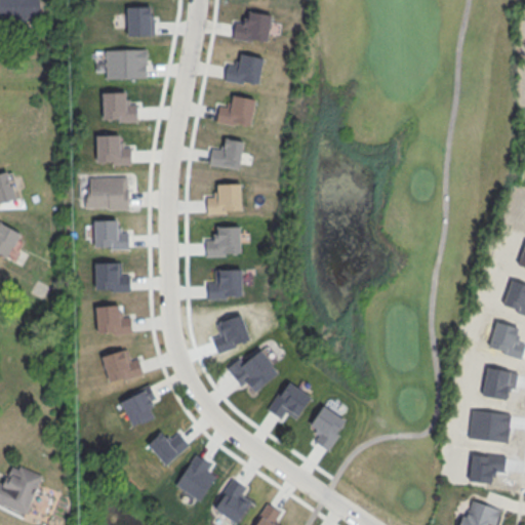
[(0,0),(0,16),(40,17),(39,0),(0,0)]
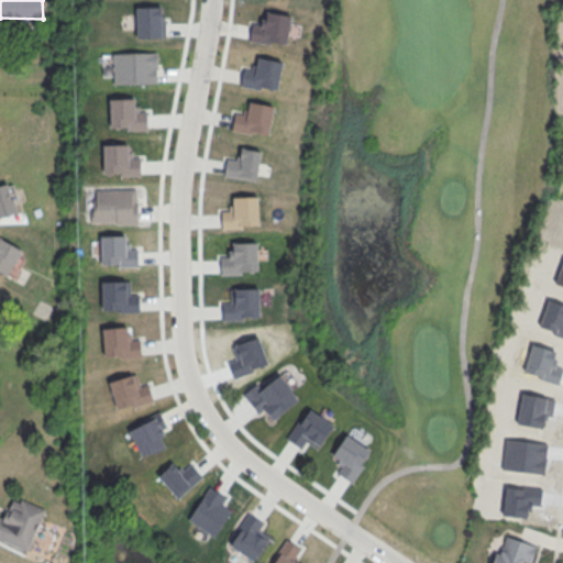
[(135,7),(161,6),(161,37),(136,39),(135,7)]
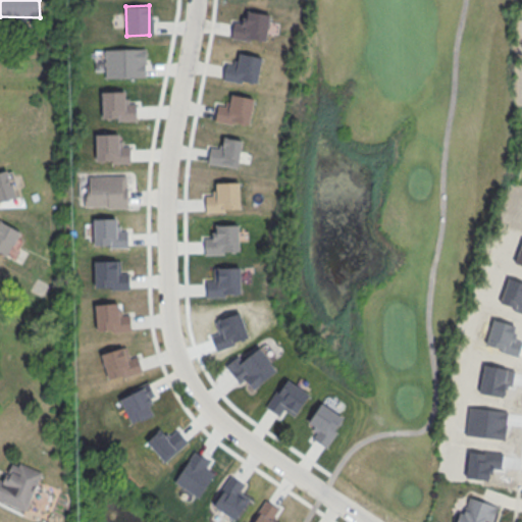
[(270,14),(265,41),(250,38),(249,41),(230,38),(233,21),(241,22),(242,17),(245,18),(247,10),(270,14)]
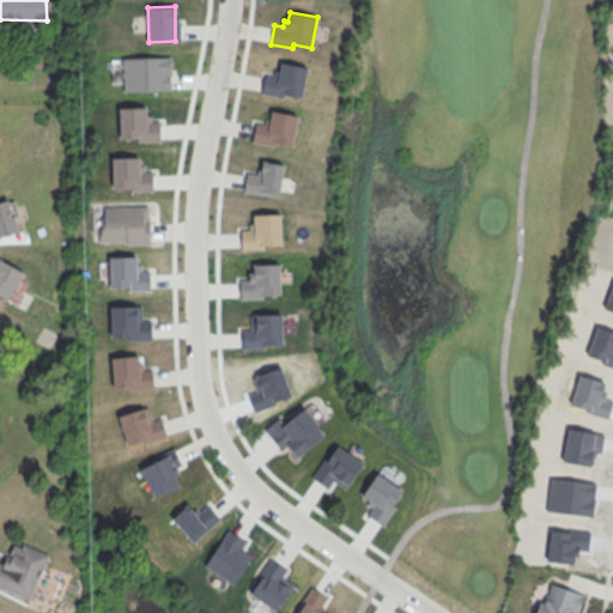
[(123,59),(125,92),(169,91),(168,56),(123,59)]
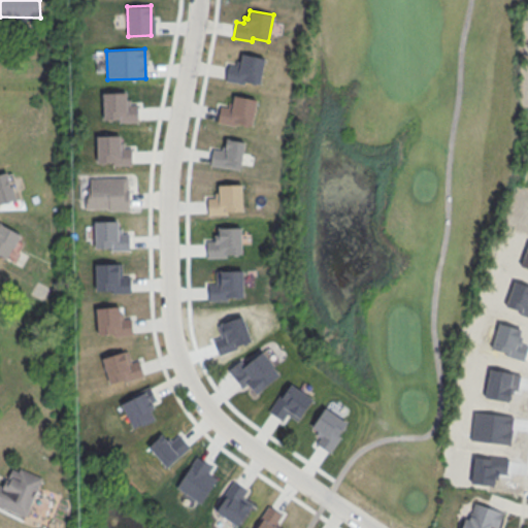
[(265,57),(260,84),(244,80),(244,84),(225,79),(228,64),(236,65),(237,60),(240,61),(242,53),(265,57)]
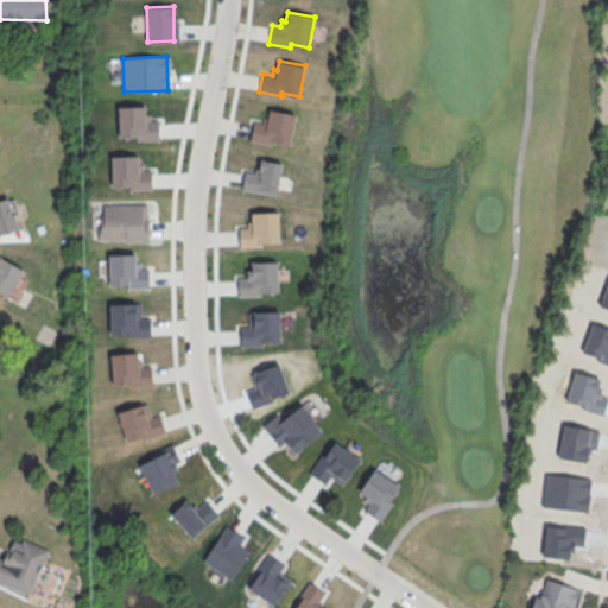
[(118,107),(145,106),(145,122),(158,121),(158,140),(137,140),(137,137),(119,138),(118,107)]
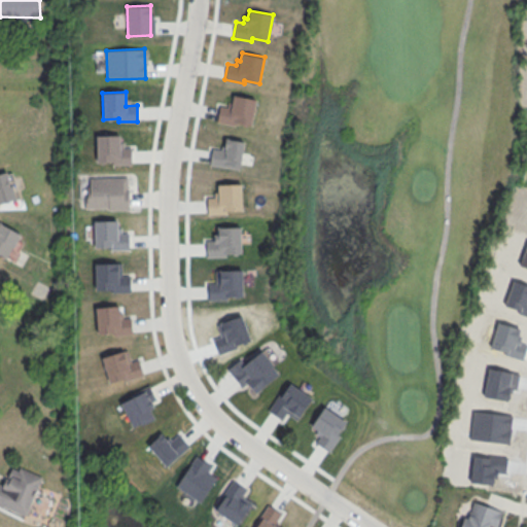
[(256,98),(251,125),(236,121),(235,125),(216,121),(219,105),(227,106),(229,101),(232,102),(233,94),(256,98)]
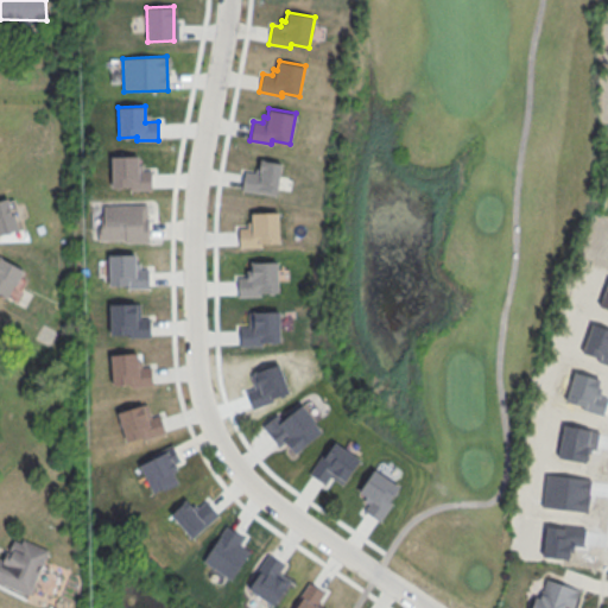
[(111,156),(138,154),(138,171),(151,170),(151,189),(130,189),(130,185),(112,187),(111,156)]
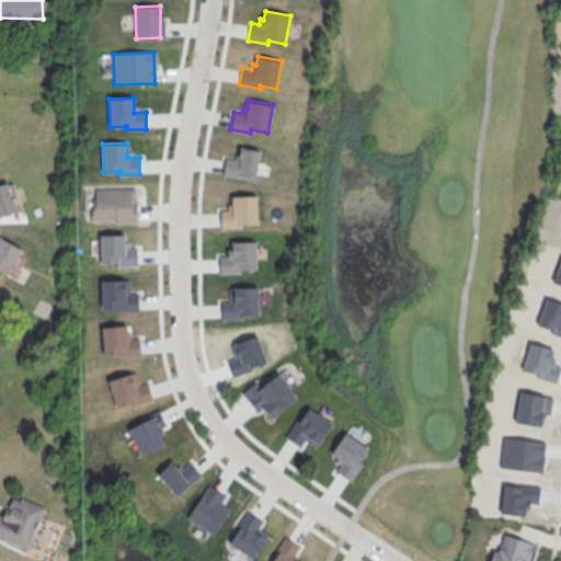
[(260,149),(255,180),(222,175),(226,158),(235,159),(236,155),(239,156),(240,146),(260,149)]
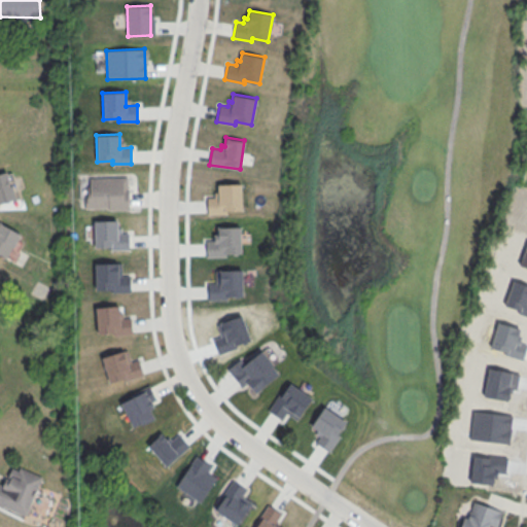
[(0,203),(19,198),(10,170),(0,172),(0,203)]
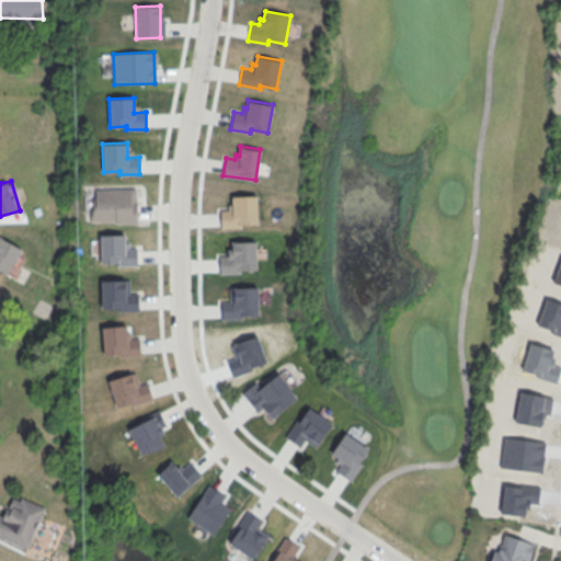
[(95,189),(135,187),(136,205),(137,205),(137,224),(115,224),(115,221),(93,221),(92,198),(95,198),(95,189)]
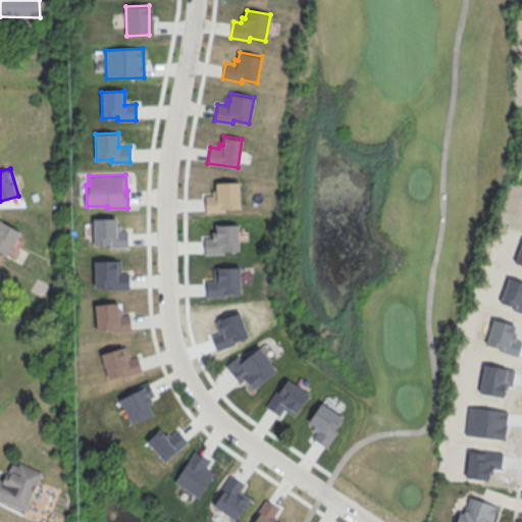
[(216,183),(239,181),(239,209),(224,209),(224,211),(205,212),(205,195),(212,195),(212,190),(216,190),(216,183)]
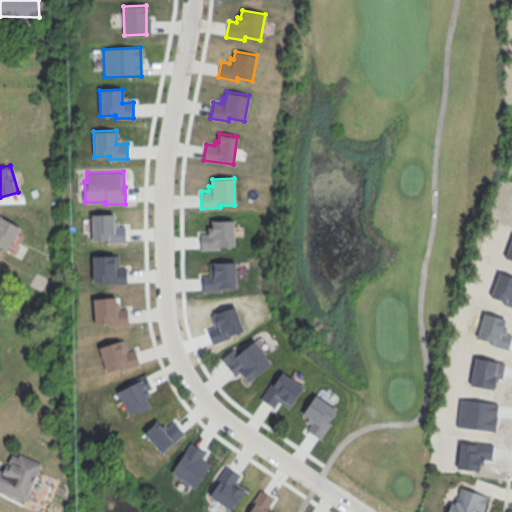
[(91,214),(113,213),(113,227),(124,226),(125,242),(107,242),(106,239),(91,240),(91,214)]
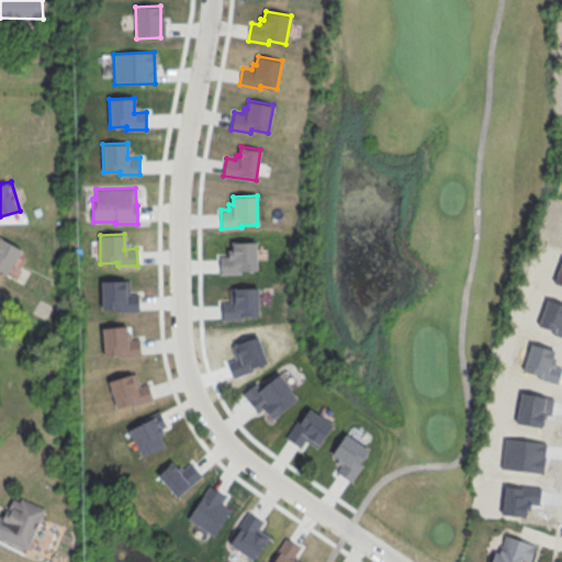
[(0,237),(21,249),(7,277),(0,272),(0,237)]
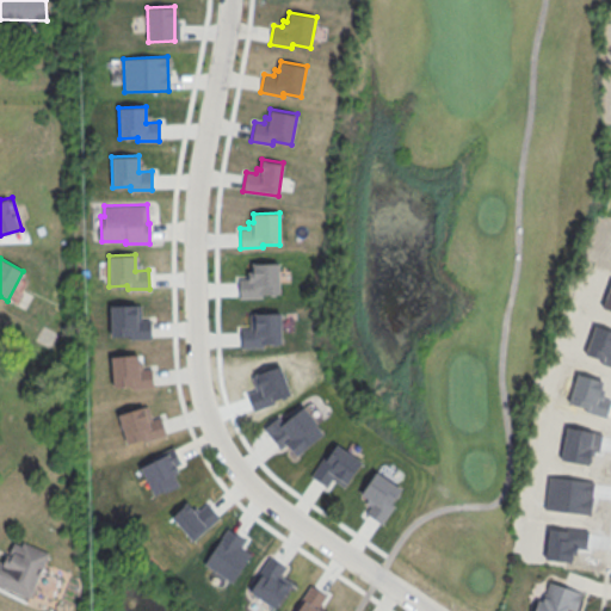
[(252,263),(278,261),(279,294),(263,294),(263,297),(240,297),(239,278),(248,277),(248,271),(253,271),(252,263)]
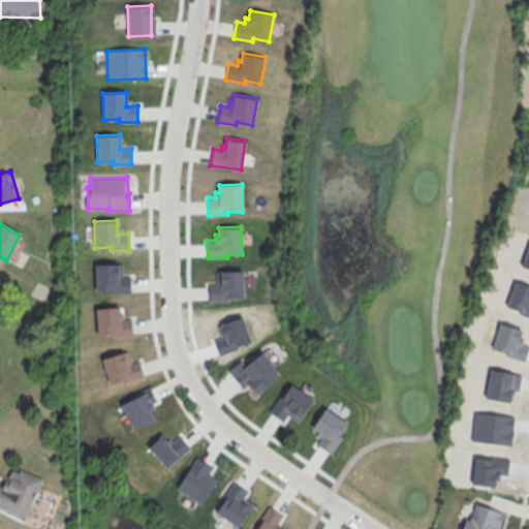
[(95,263),(119,262),(119,277),(130,277),(131,292),(112,292),(112,290),(96,290),(95,263)]
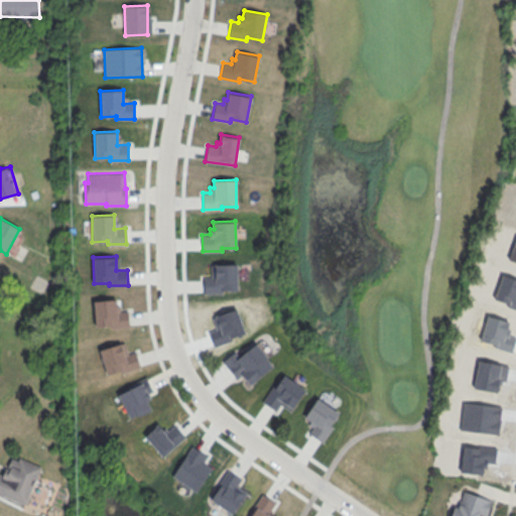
[(215,264),(237,263),(237,290),(223,290),(223,293),(204,293),(204,277),(211,277),(211,272),(215,272),(215,264)]
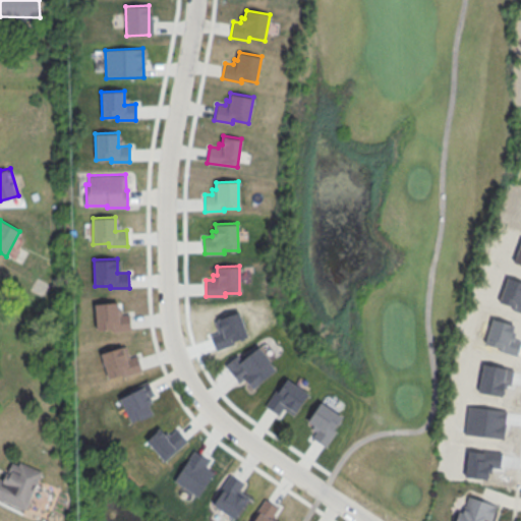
[(94,303),(117,301),(118,314),(129,313),(131,330),(112,331),(112,329),(97,330),(94,303)]
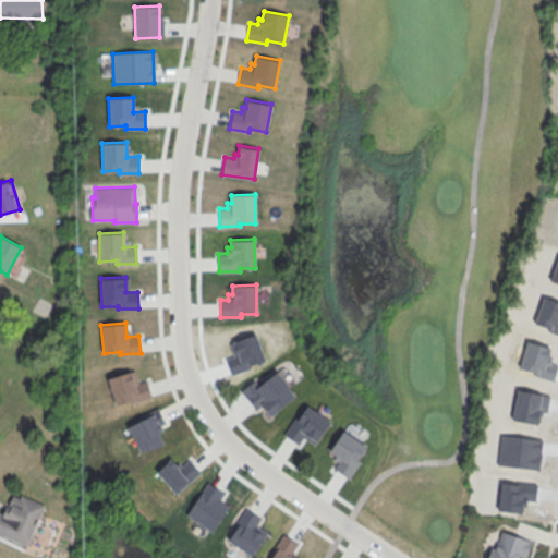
[(108,378),(131,371),(135,385),(147,381),(153,397),(133,403),(132,400),(117,405),(108,378)]
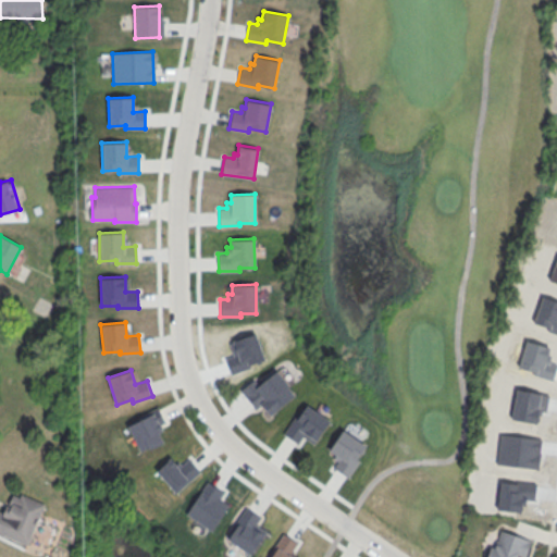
[(130,422),(143,452),(163,442),(159,431),(166,428),(159,410),(130,422)]
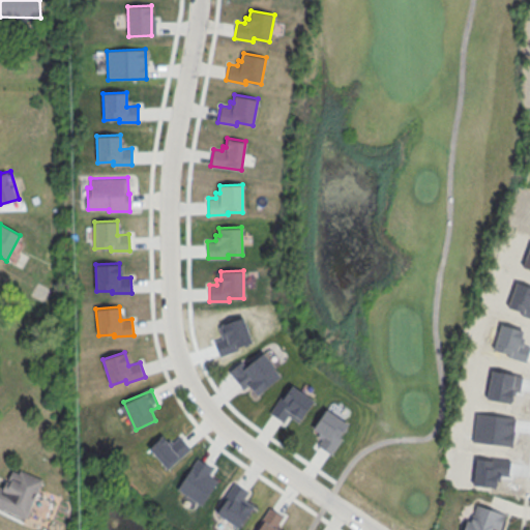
[(176,490),(197,458),(211,468),(207,474),(217,480),(201,505),(176,490)]
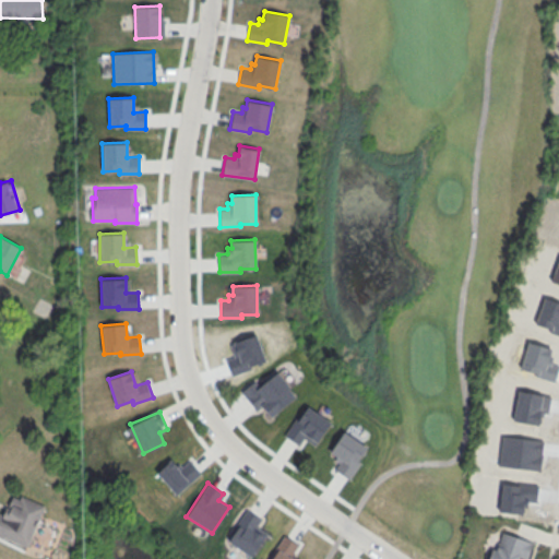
[(44,507),(26,547),(0,535),(0,514),(2,515),(6,507),(9,509),(9,507),(8,507),(12,497),(19,500),(21,497),(44,507)]
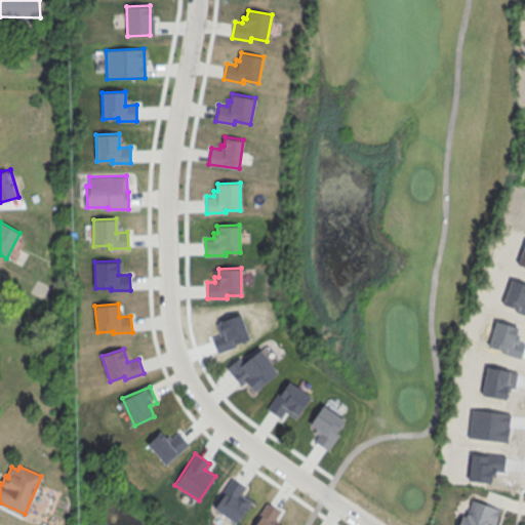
[(214,508),(223,495),(220,493),(231,478),(245,487),(241,494),(251,500),(237,522),(214,508)]
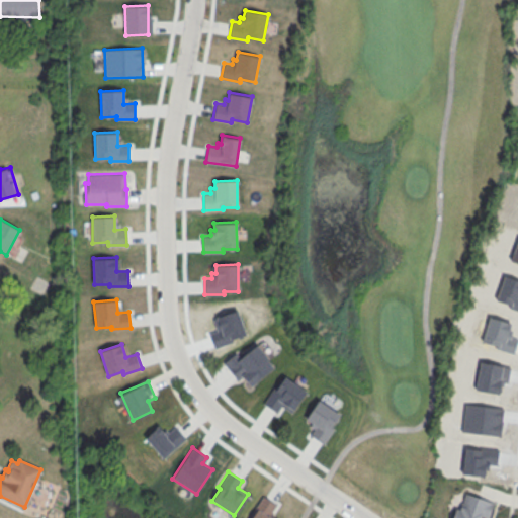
[(489,517),(494,502),(461,491),(452,517),(484,517),(485,517),(487,517),(489,517)]
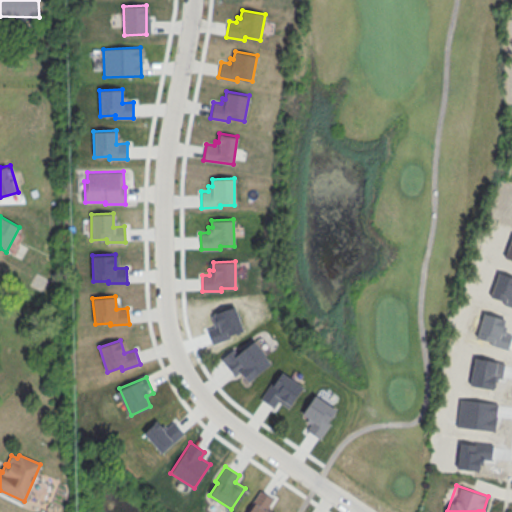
[(245,511),(260,490),(273,499),(267,508),(273,511),(245,511)]
